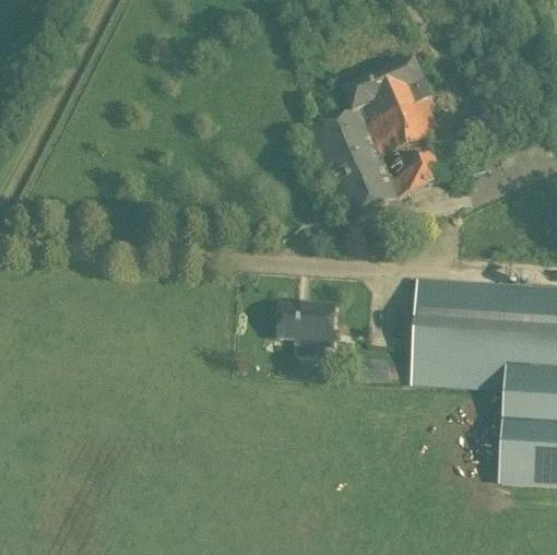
[(348,219),(457,173),(425,99),(430,97),(413,59),(342,90),(351,111),(310,129),(348,219)]
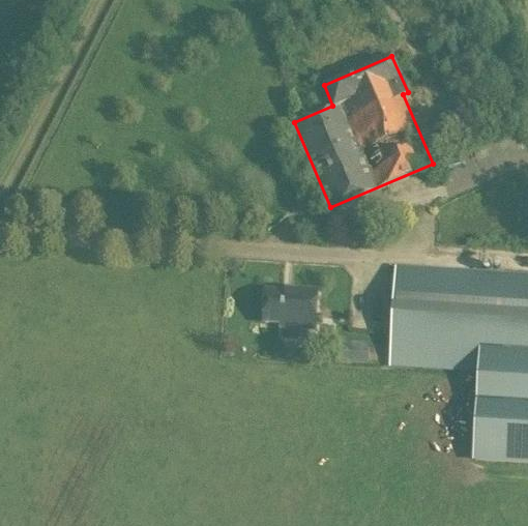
[(527,372),(527,272),(393,265),(387,363),(527,372)]
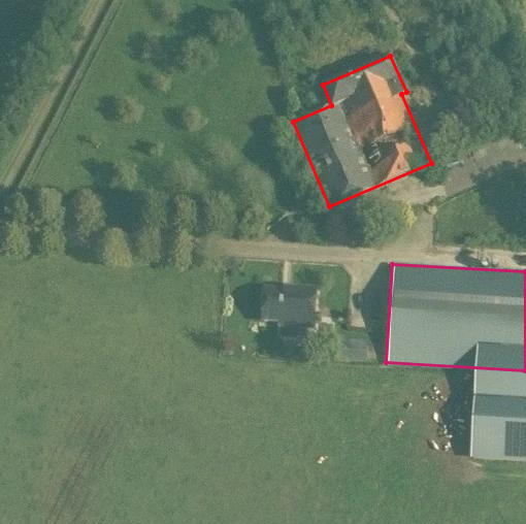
[(315,327),(317,288),(291,287),(291,290),(265,289),(263,320),(280,321),(280,325),(315,327)]
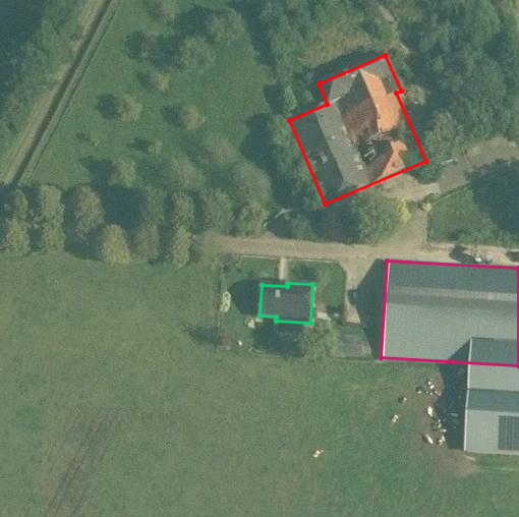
[(338,352),(355,353),(355,332),(338,332),(338,352)]
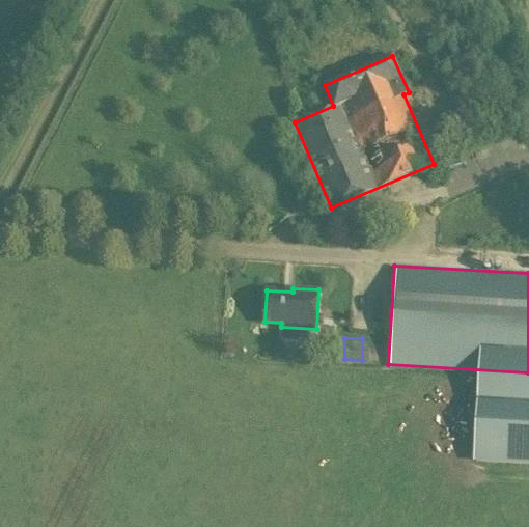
[(528,463),(528,397),(475,395),(472,461),(528,463)]
